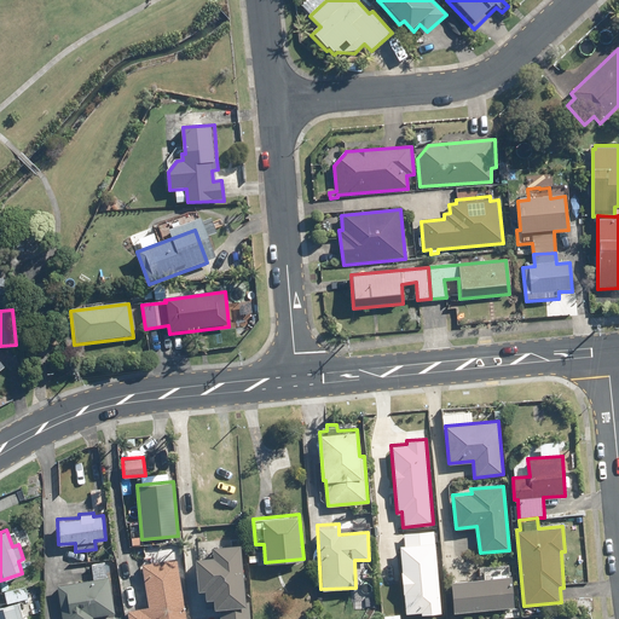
[(443,613),(435,530),(406,532),(406,544),(401,544),(408,612),(423,611),(423,615),(443,613)]
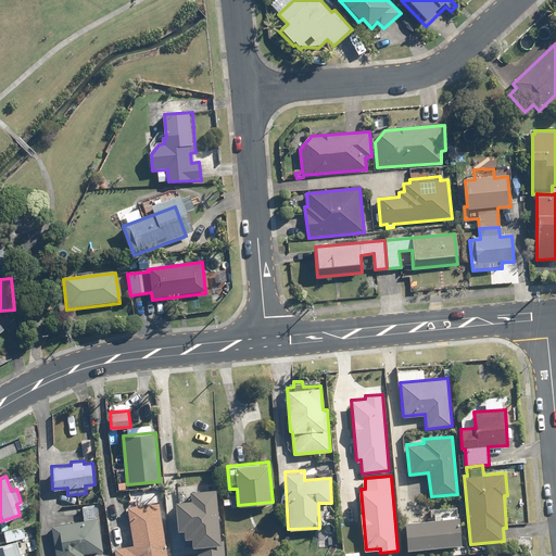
[(191,498),(174,500),(176,529),(182,528),(185,545),(190,544),(190,546),(197,545),(198,555),(225,555),(224,542),(220,543),(215,487),(190,490),(191,498)]
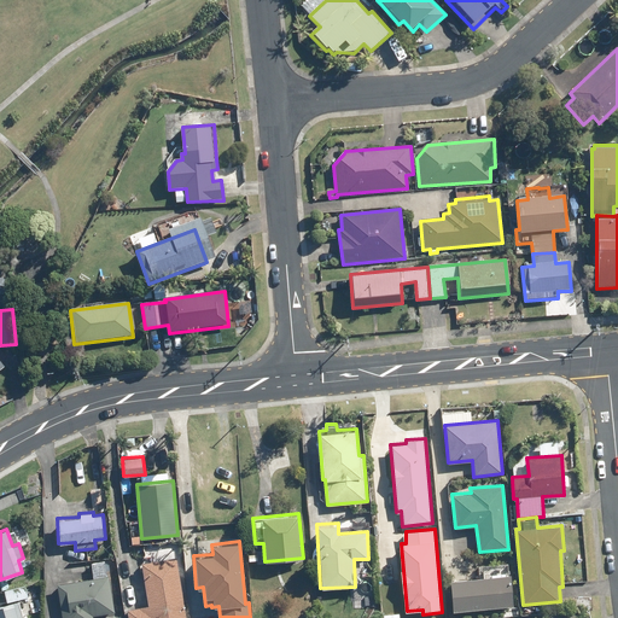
[(186,617),(176,557),(141,563),(149,605),(126,608),(127,617),(186,617)]
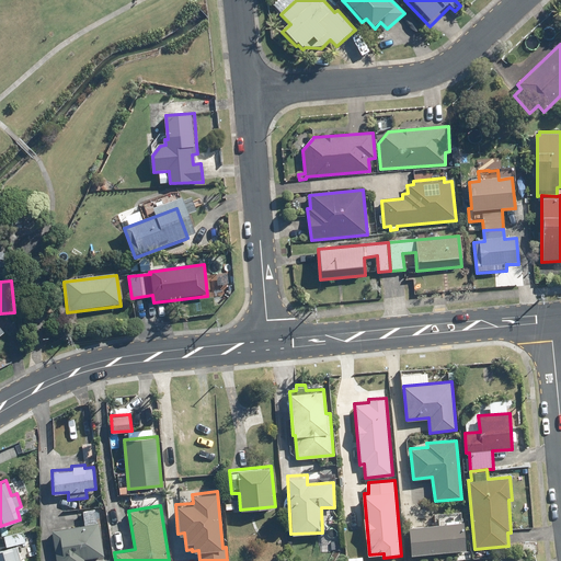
[(445,514),(445,523),(409,526),(411,556),(466,551),(464,522),(458,522),(457,514),(445,514)]
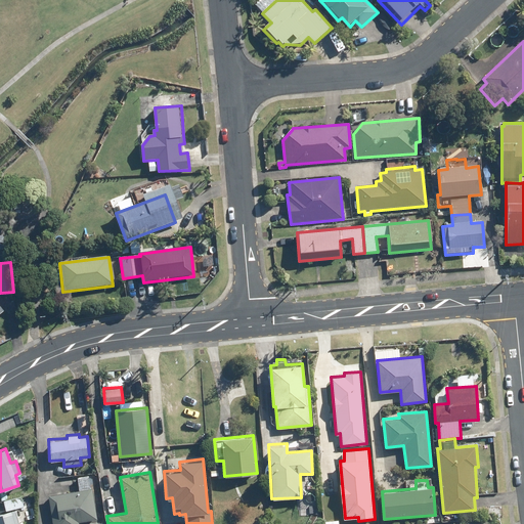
[(78,523),(78,522),(97,519),(93,488),(48,494),(51,523),(78,523)]
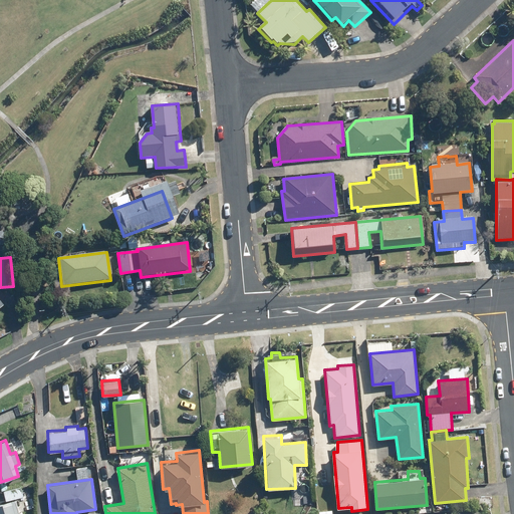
[(5,483),(0,484),(0,489),(0,490),(2,490),(5,501),(22,496),(22,493),(30,491),(28,484),(21,486),(7,490),(5,483)]
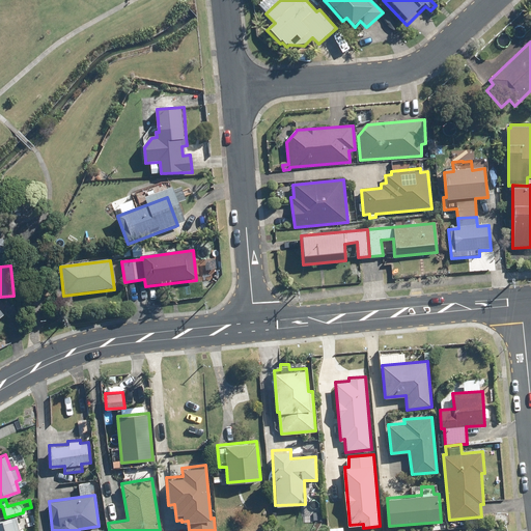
[(0,520),(0,530),(19,530),(15,516),(0,520)]
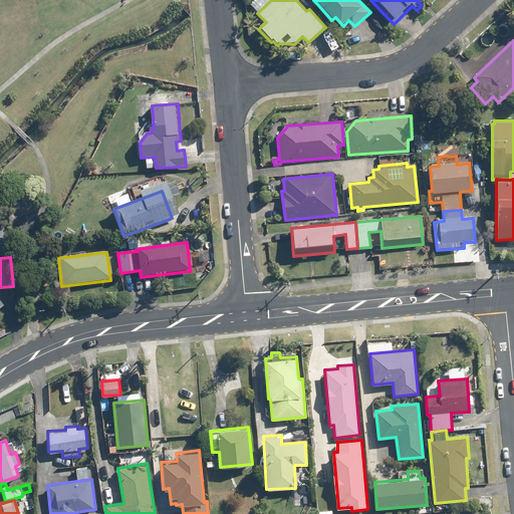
[(336,513),(337,504),(326,504),(326,513),(336,513)]
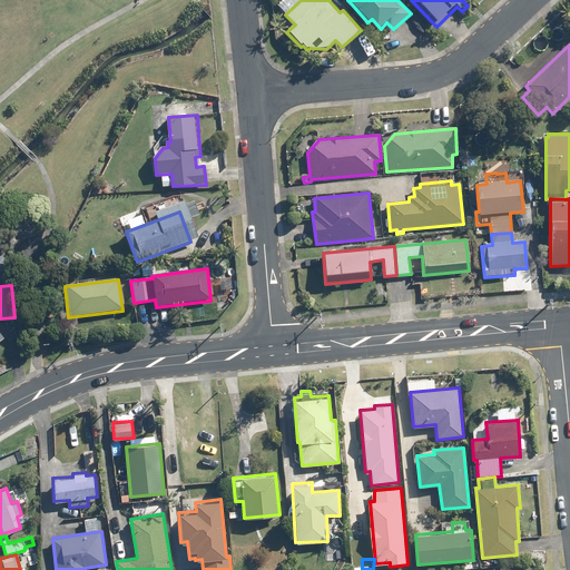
All buildings are outlined.
